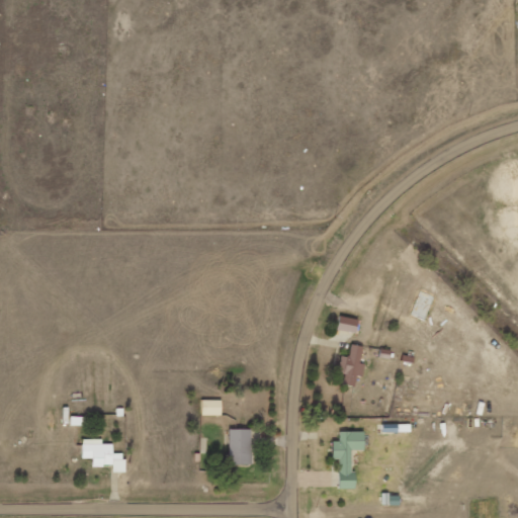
[(356,333),(359,321),(340,316),(337,329),(356,333)]
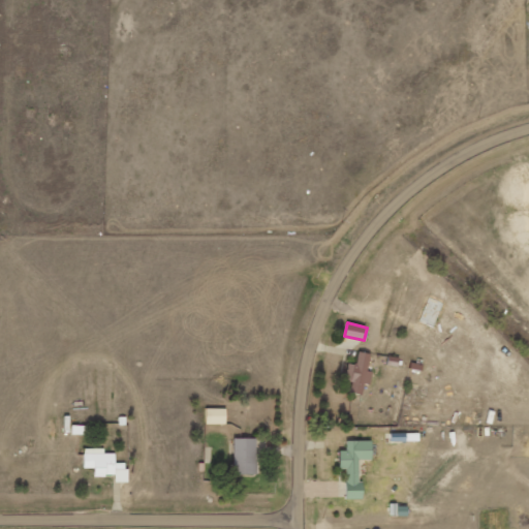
[(363,395),(364,383),(371,384),(372,372),(368,371),(371,353),(359,352),(356,365),(348,364),(346,379),(352,380),(351,393),(363,395)]
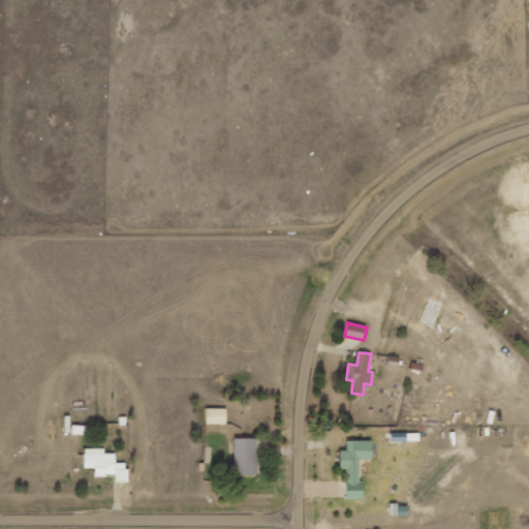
[(226,424),(226,408),(206,408),(207,425),(226,424)]
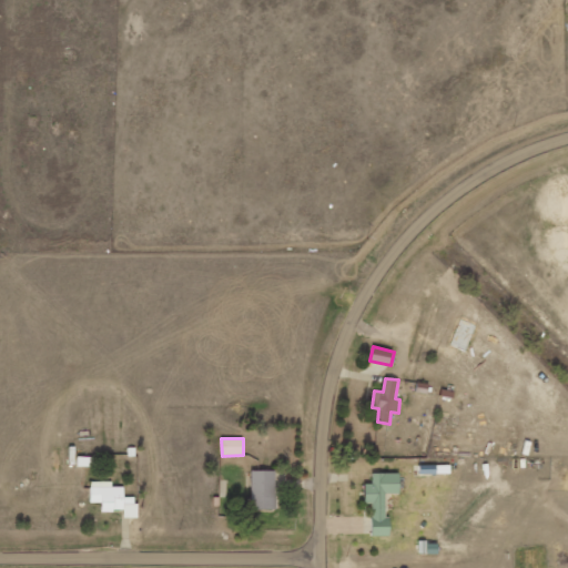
[(275,470),(252,470),(251,509),(274,509),(275,470)]
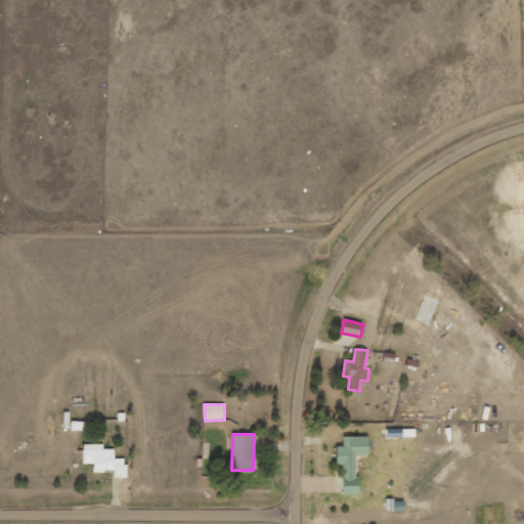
[(343,494),(359,494),(360,476),(355,476),(355,455),(368,455),(368,437),(343,436),(343,446),(337,446),(337,465),(343,465),(343,494)]
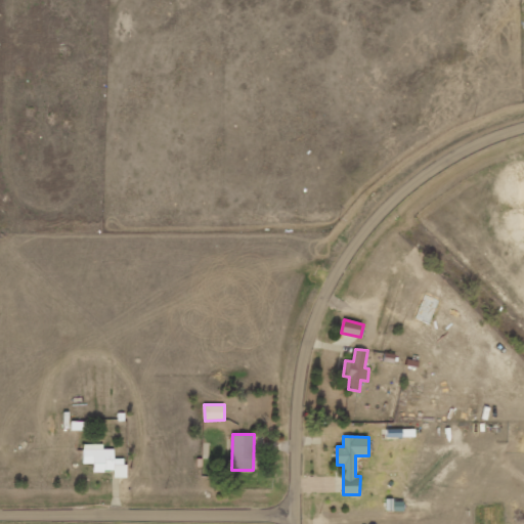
[(103,444),(83,444),(83,464),(94,464),(94,471),(114,471),(114,478),(126,478),(126,459),(115,459),(115,449),(103,449),(103,444)]
